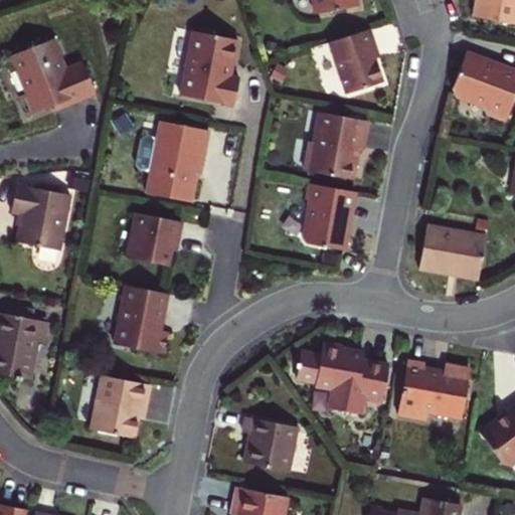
[(305,0),(309,17),(351,8),(349,0),(305,0)]
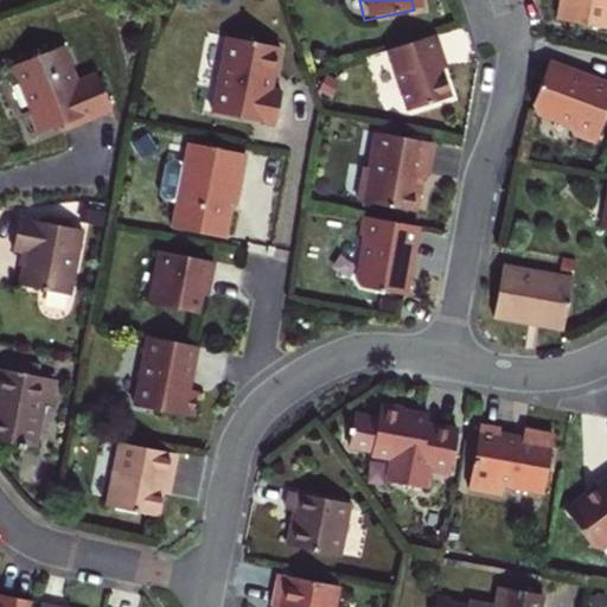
[(606,0),(558,0),(555,24),(606,33),(606,0)]
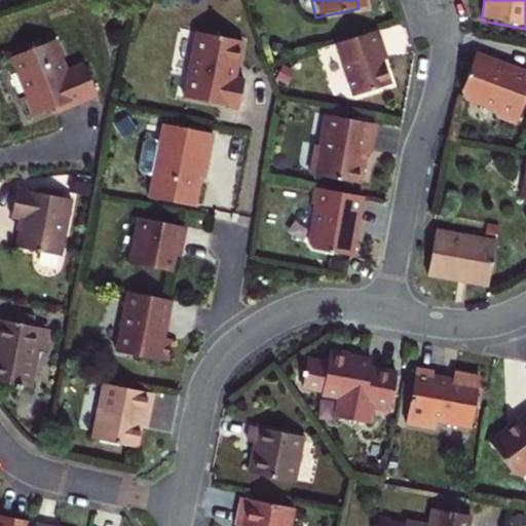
[(185,97),(238,108),(241,94),(245,79),(236,77),(243,40),(197,31),(185,97)]
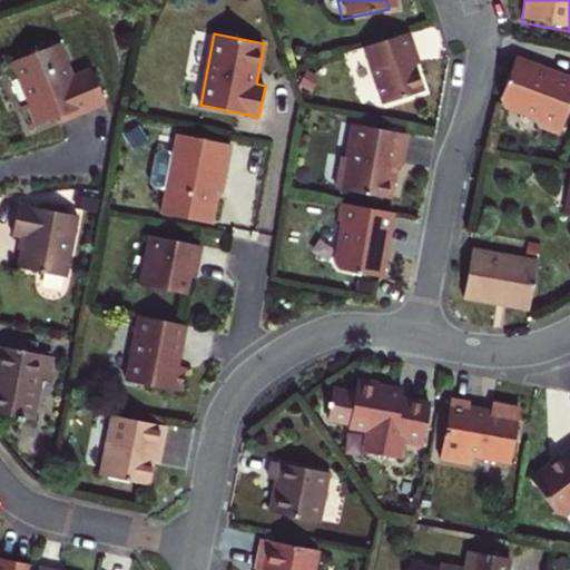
[(408,35),(361,50),(381,104),(420,89),(413,70),(406,52),(414,50),(408,35)]
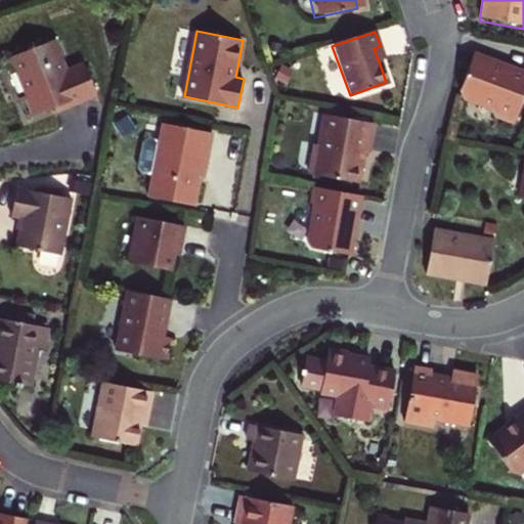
[(23,110),(26,120),(64,105),(67,111),(95,99),(83,67),(66,73),(54,42),(10,58),(25,97),(18,100),(23,110)]
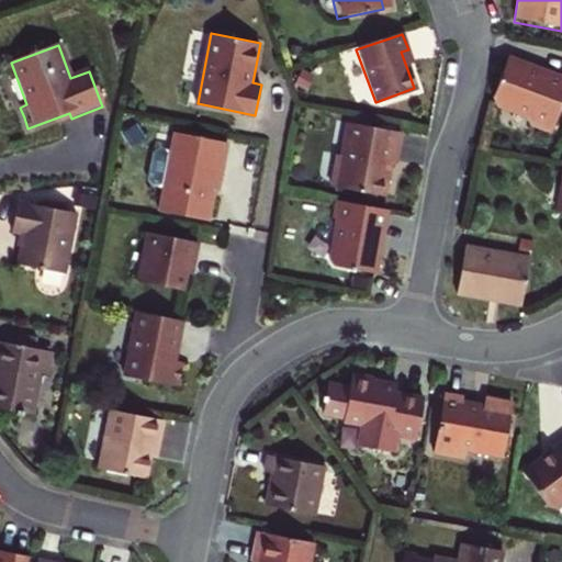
[(525,121),(528,127),(550,134),(561,98),(561,80),(541,74),(540,77),(529,74),(527,68),(505,60),(491,102),(496,110),(510,115),(525,121)]
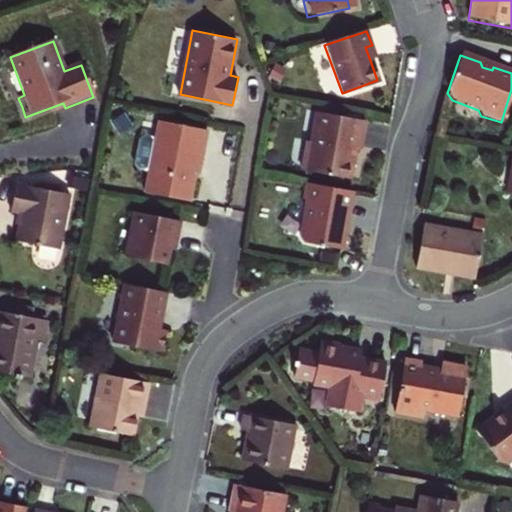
[(304,141),(300,170),(349,179),(355,148),(359,149),(361,134),(363,120),(313,112),(308,141),(304,141)]
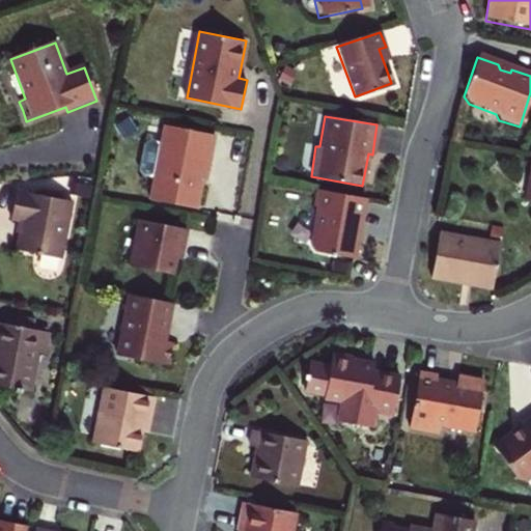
[(154,198),(198,207),(203,178),(208,150),(214,150),(217,134),(166,124),(163,142),(152,141),(146,144),(142,170),(146,175),(157,177),(154,198)]
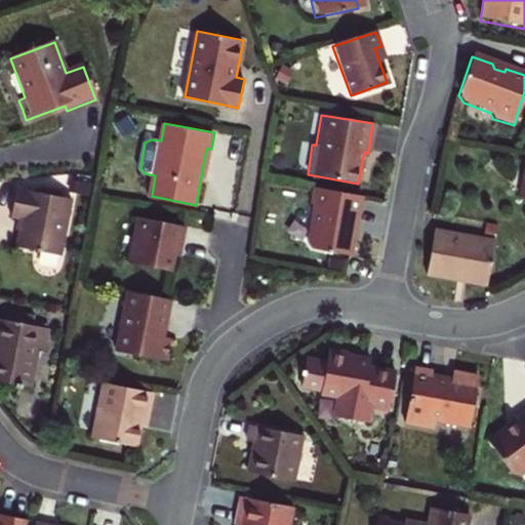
[(28,249),(49,254),(61,198),(7,187),(1,216),(12,218),(6,245),(28,249)]
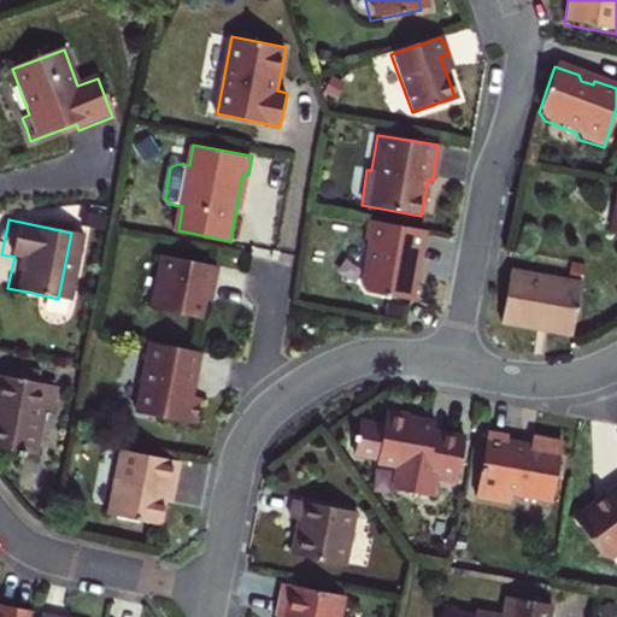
[(422,233),(364,222),(362,241),(365,242),(357,282),(366,293),(410,303),(412,289),(415,276),(411,276),(413,263),(417,263),(422,233)]
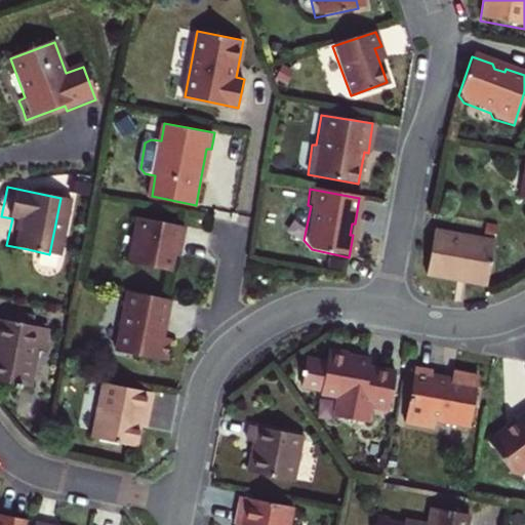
[(187,226),(140,216),(132,263),(174,271),(176,256),(179,242),(184,242),(187,226)]
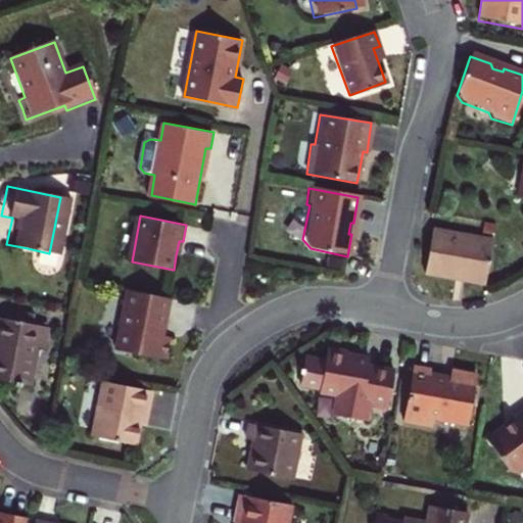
[(432,228),(424,272),(484,282),(488,260),(492,238),(432,228)]
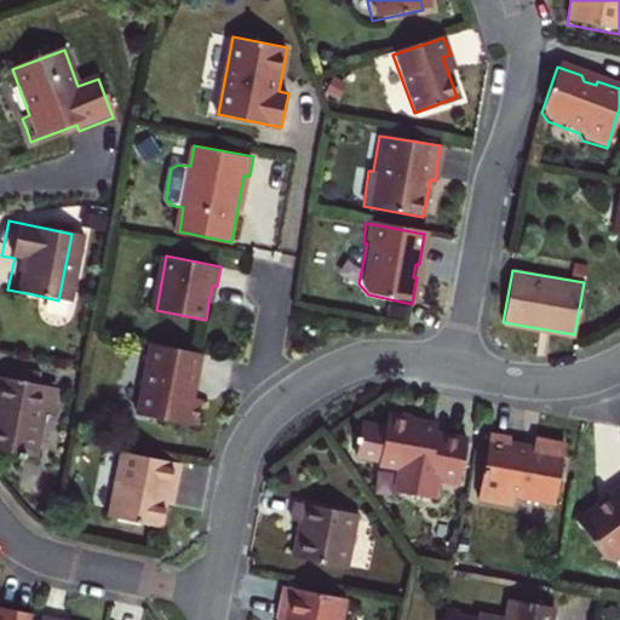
[(205,354),(153,344),(139,414),(201,426),(204,412),(206,399),(197,397),(205,354)]
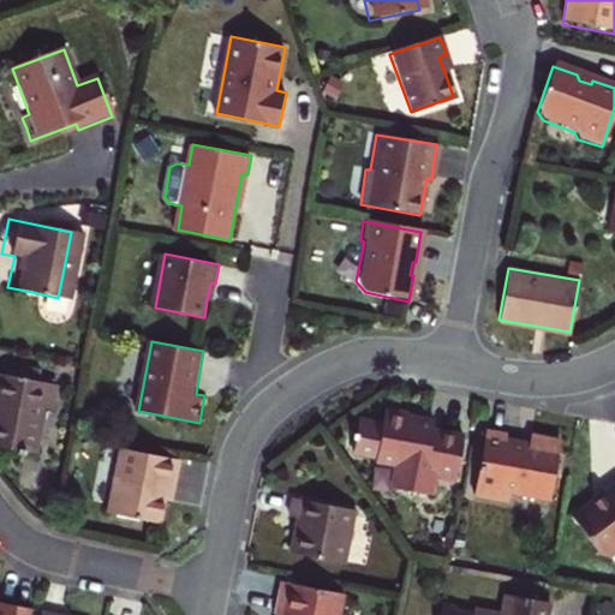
[(11,364),(10,369),(7,377),(0,375),(0,440),(37,448),(46,410),(53,411),(58,387),(42,383),(43,375),(45,371),(11,364)]
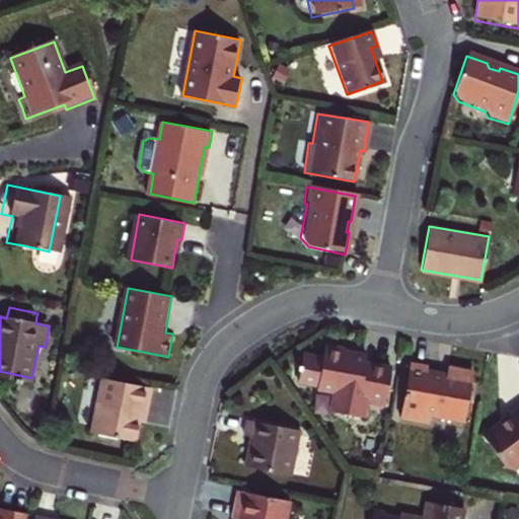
[(303,354),(298,382),(318,385),(317,389),(336,392),(331,413),(363,419),(366,401),(383,404),(390,370),(366,365),(368,358),(361,356),(355,355),(354,358),(345,356),(346,350),(324,346),(322,358),(303,354)]
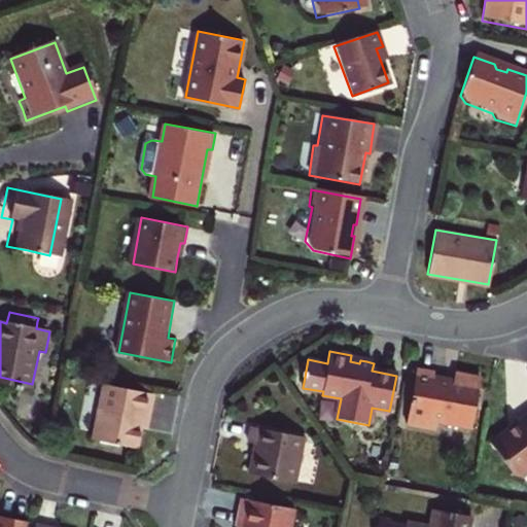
[(407,424),(436,429),(438,423),(472,429),(483,380),(455,375),(454,381),(432,377),(433,375),(425,373),(418,372),(407,424)]
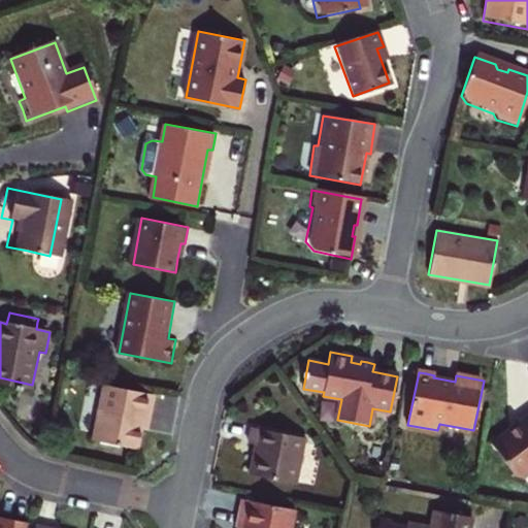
[(153,406),(155,397),(104,387),(94,442),(138,451),(145,415),(151,416),(153,406)]
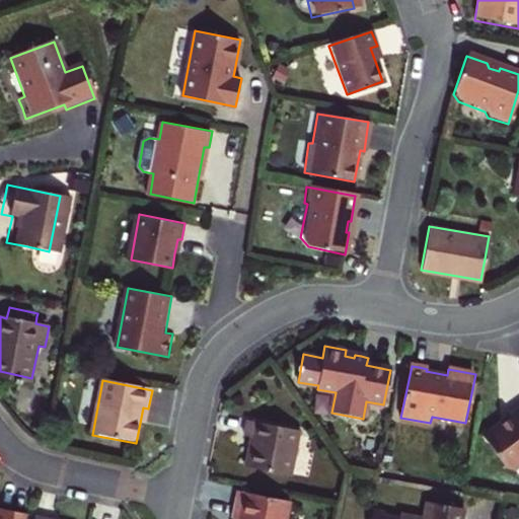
[(498,421),(480,434),(505,465),(515,465),(518,462),(518,404),(508,414),(510,416),(503,421),(498,421)]
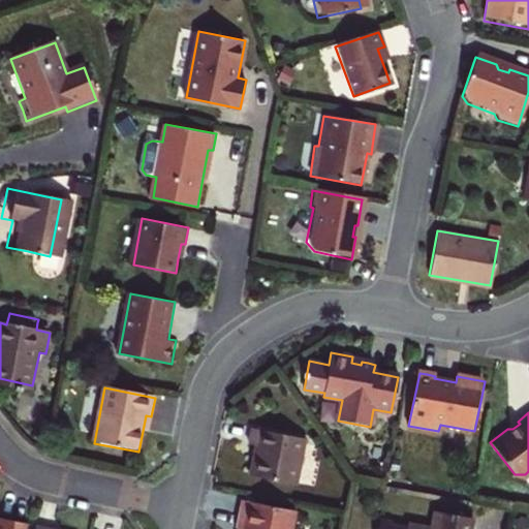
[(298,487),(307,441),(253,431),(249,446),(256,447),(253,463),(250,477),(298,487)]
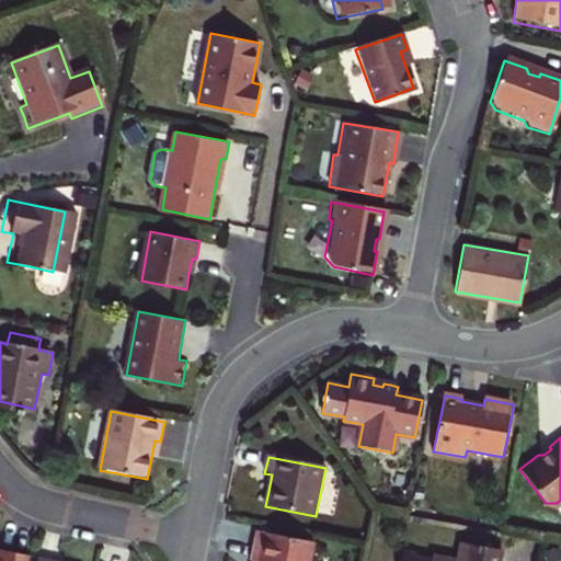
[(309,560),(312,545),(258,533),(251,560),(309,560)]
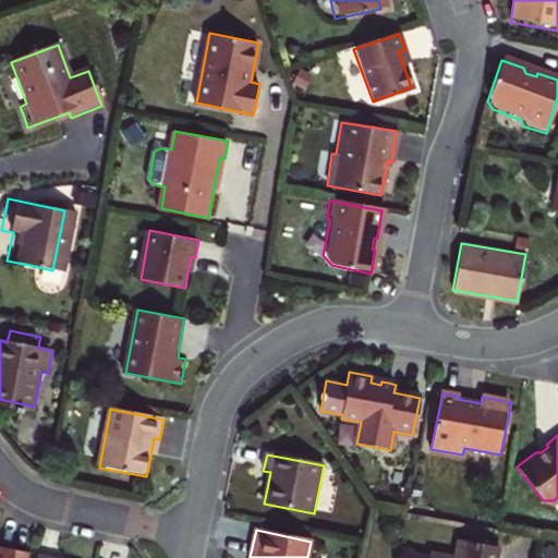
[(496,557),(499,549),(458,541),(455,557),(449,557),(427,553),(425,557),(420,557),(398,553),(397,557),(496,557)]
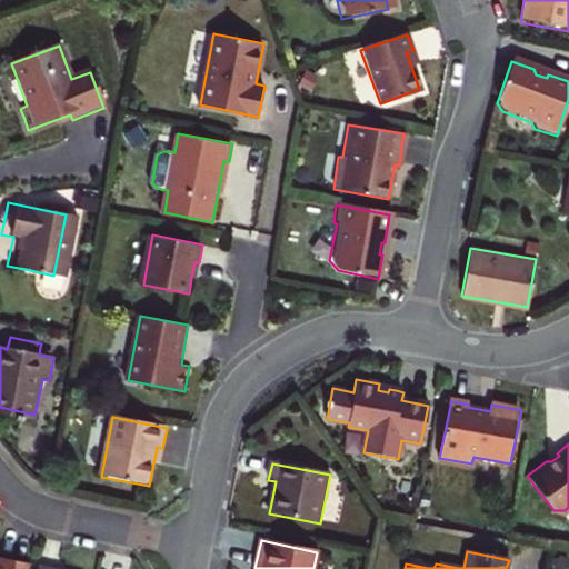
All buildings are outlined.
